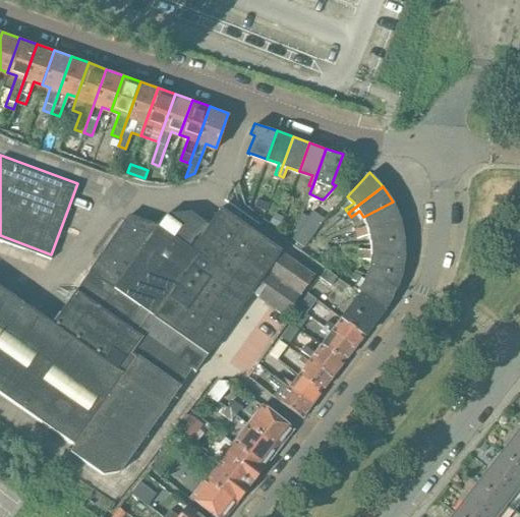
[(254,210),(265,217),(272,206),(262,198),(254,210)]
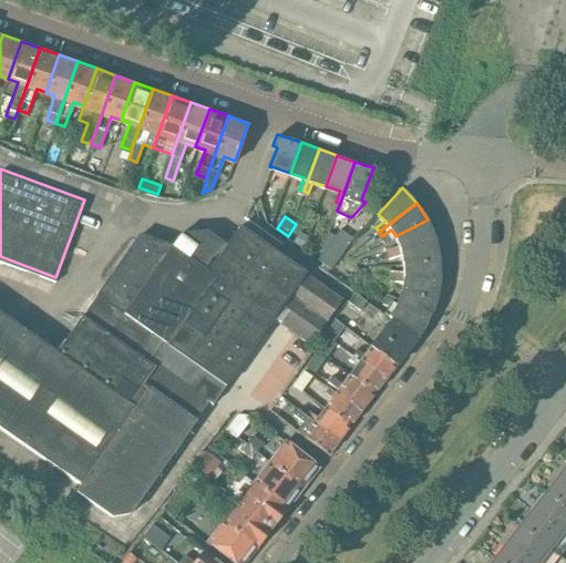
[(436,238),(428,219),(395,236),(395,237),(399,244),(387,248),(389,253),(436,238)]
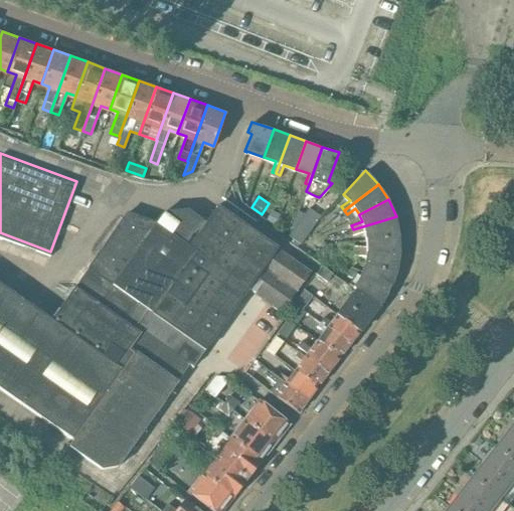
[(301,242),(312,226),(322,213),(310,204),(305,211),(300,208),(293,225),(295,226),(290,233),(301,242)]
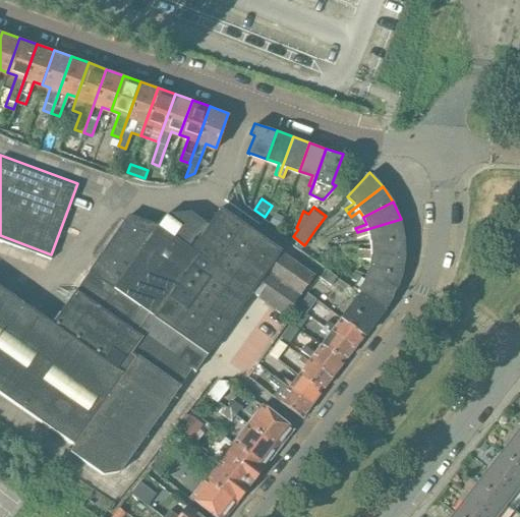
[(252,288),(260,293),(282,309),(275,320),(284,326),(290,316),(286,312),(314,273),(221,208),(208,224),(205,222),(77,399),(34,368),(62,328),(52,322),(0,284),(0,389),(73,441),(75,442),(135,356),(129,352),(135,343),(143,332),(194,367),(211,345),(252,288)]
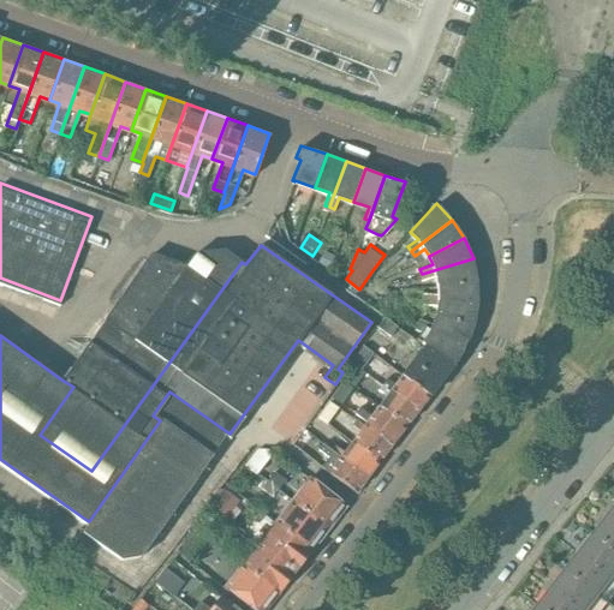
[(153,251),(82,351),(61,380),(73,387),(40,435),(91,471),(242,262),(222,249),(195,251),(186,264),(153,251)]
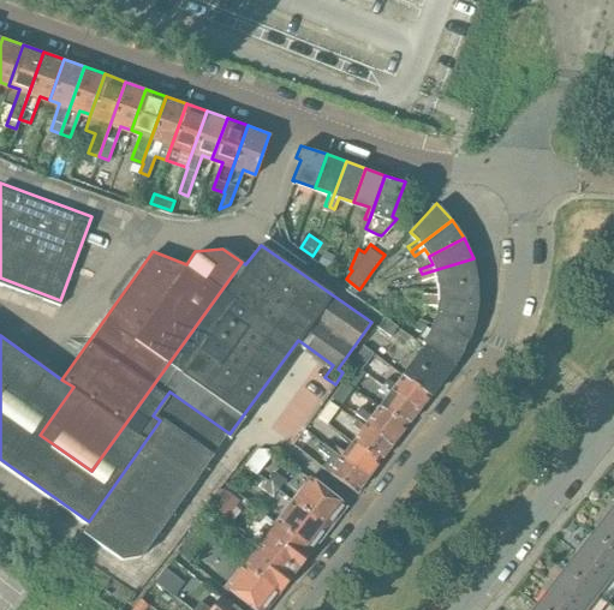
[(325,249),(319,261),(328,267),(335,253),(325,249)]
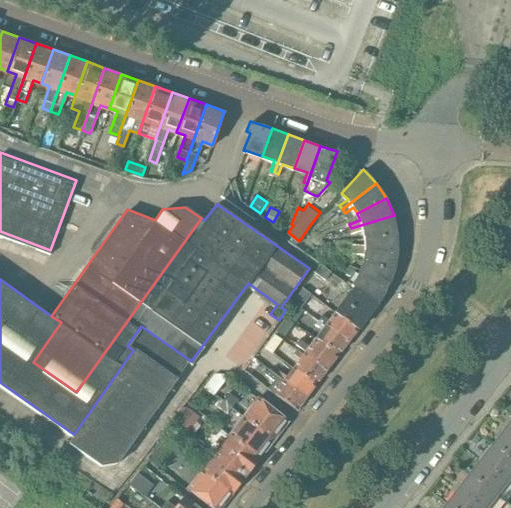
[(397,232),(394,215),(351,228),(352,232),(362,229),(364,236),(397,232)]
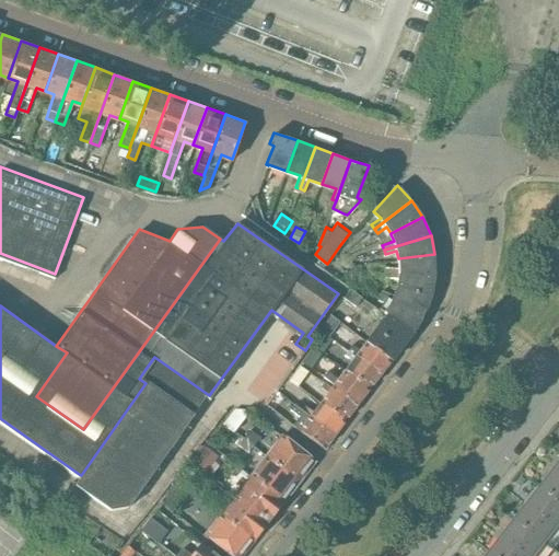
[(387,271),(435,276),(435,274),(434,254),(398,258),(398,267),(387,267),(387,271)]
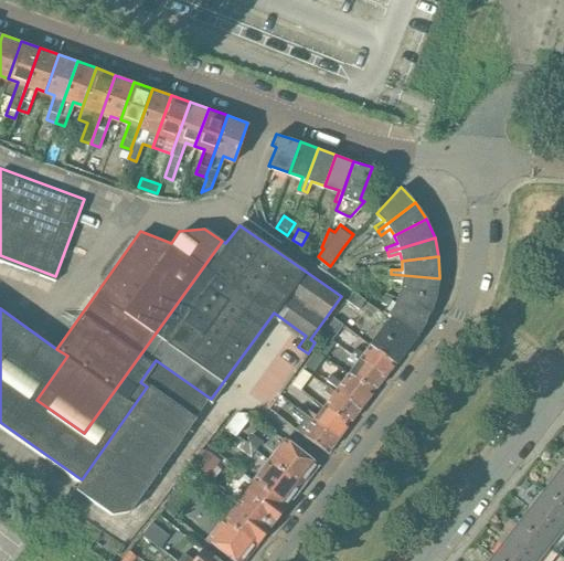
[(435,297),(439,278),(391,274),(390,279),(402,281),(401,288),(435,297)]
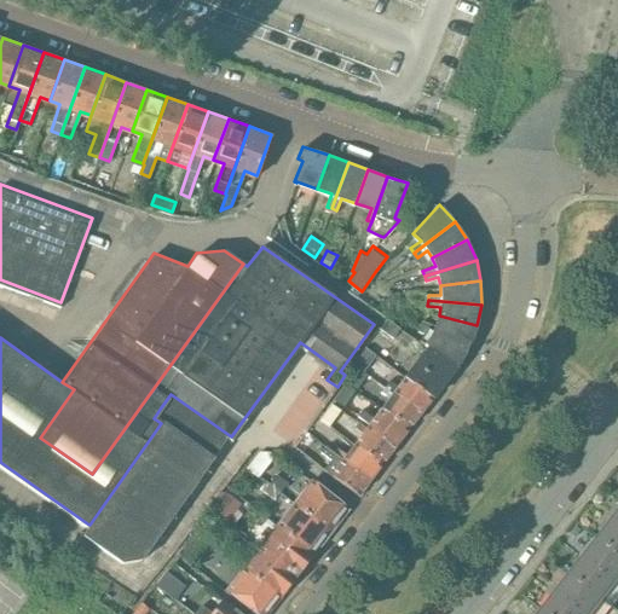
[(421,324),(468,346),(468,345),(477,325),(439,316),(438,317),(435,324),(423,319),(421,324)]
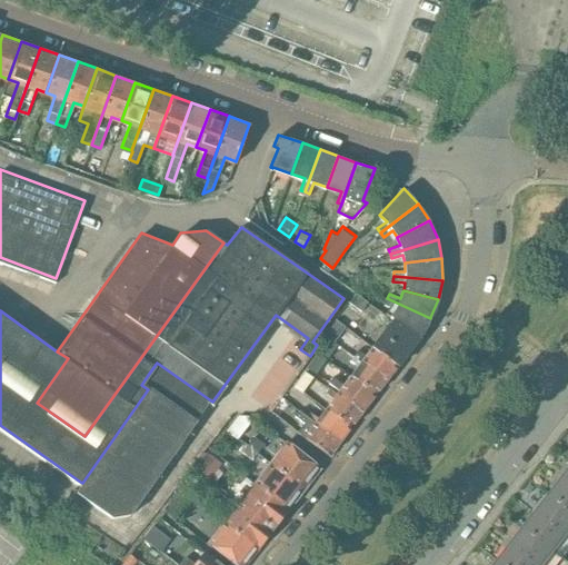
[(369,299),(357,291),(350,299),(362,308),(369,299)]
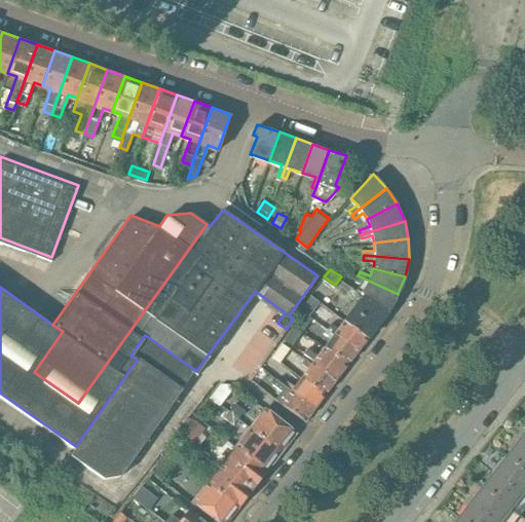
[(362,291),(365,294),(388,310),(398,294),(358,275),(357,280),(366,286),(362,291)]
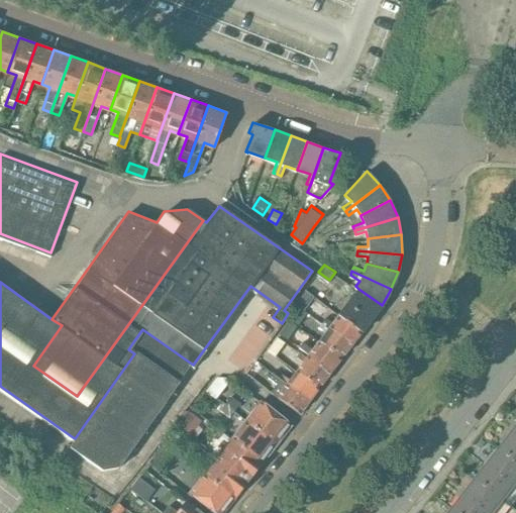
[(358,289),(340,313),(363,330),(382,305),(358,289)]
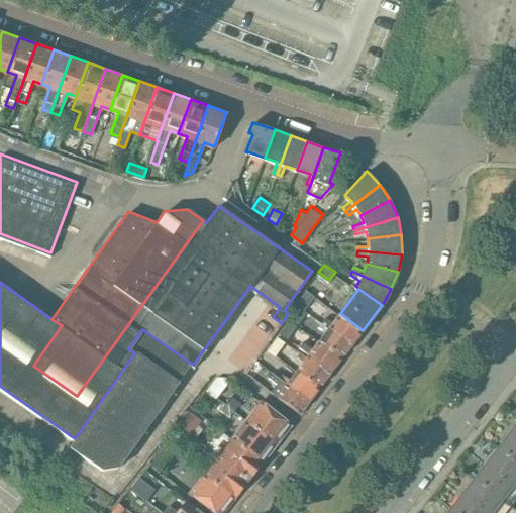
[(306,290),(297,302),(304,308),(314,295),(306,290)]
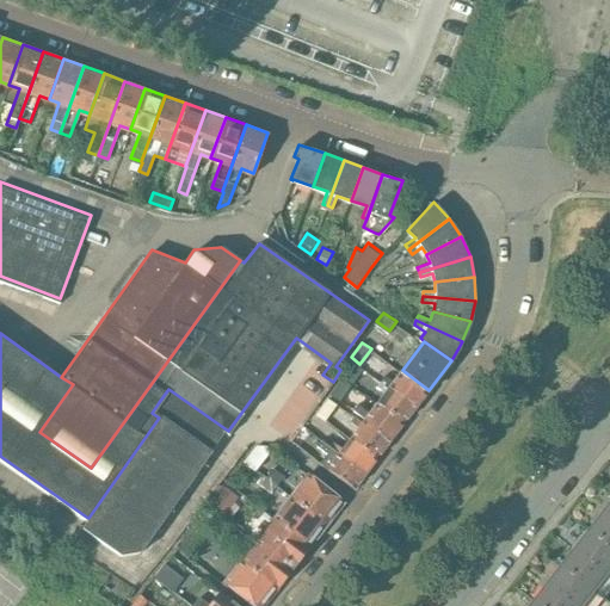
[(361,366),(358,365),(359,364),(351,357),(343,369),(346,371),(343,375),(350,381),(361,366)]
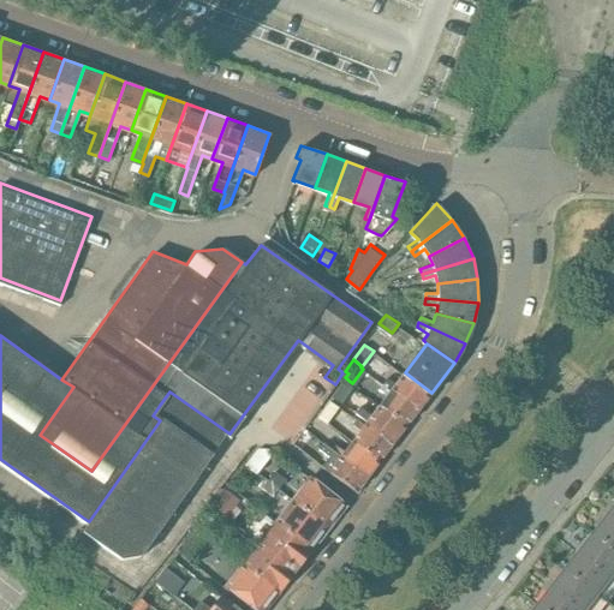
[(421,410),(431,393),(405,372),(397,384),(388,378),(385,383),(421,410)]
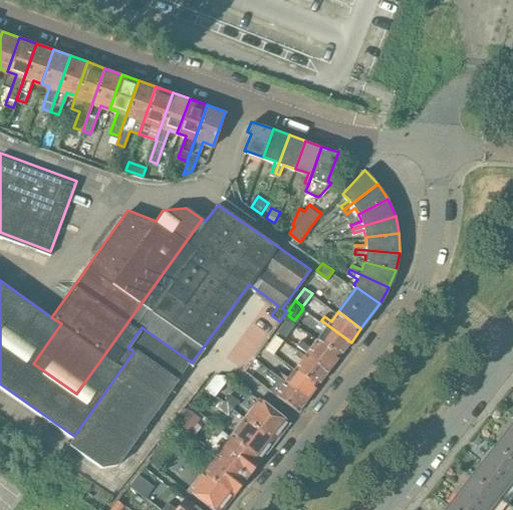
[(278,330),(284,335),(294,320),(288,315),(278,330)]
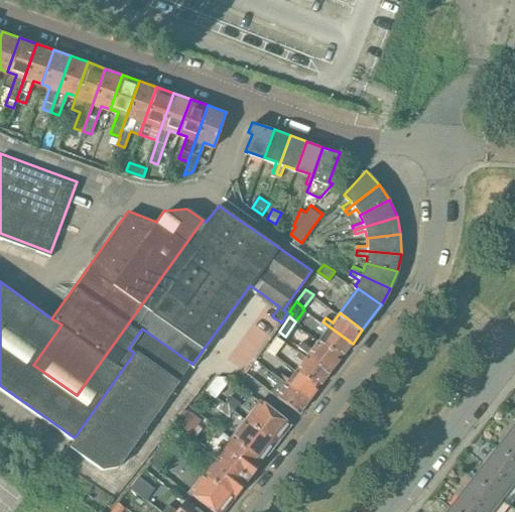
[(343,357),(353,344),(323,322),(319,326),(327,331),(319,340),(343,357)]
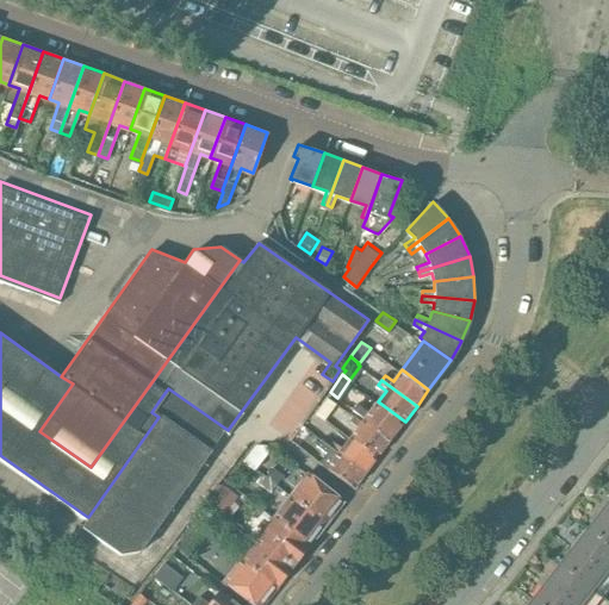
[(303,424),(314,409),(317,404),(298,390),(277,418),(285,424),(280,430),(292,438),(303,424)]
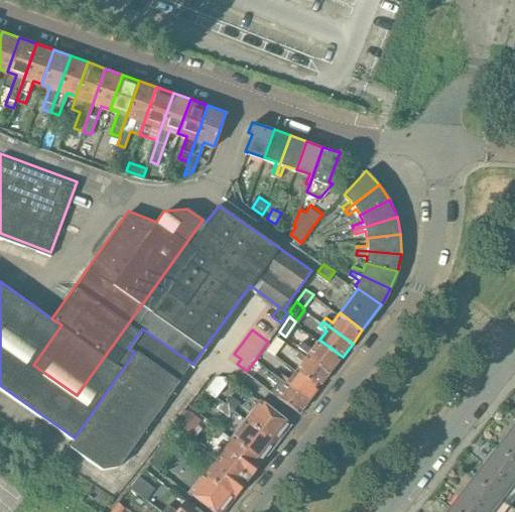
[(276,354),(286,341),(278,335),(268,348),(276,354)]
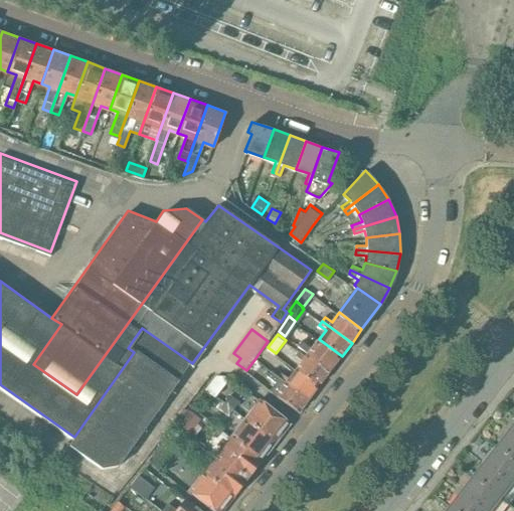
[(307,355),(300,350),(297,354),(304,359),(297,368),(320,385),(342,356),(319,339),(313,347),(306,342),(302,339),(298,343),(302,347),(309,352),(307,355)]
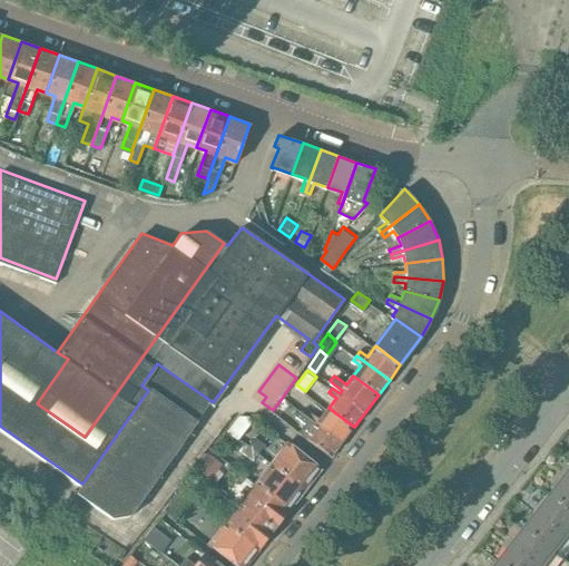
[(130,515),(167,462),(197,419),(150,387),(148,390),(82,484),(77,491),(113,518),(130,515)]
